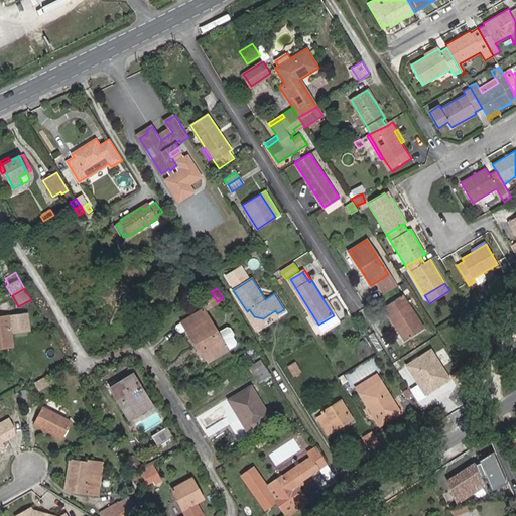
[(137,296),(143,306),(153,299),(147,290),(137,296)]
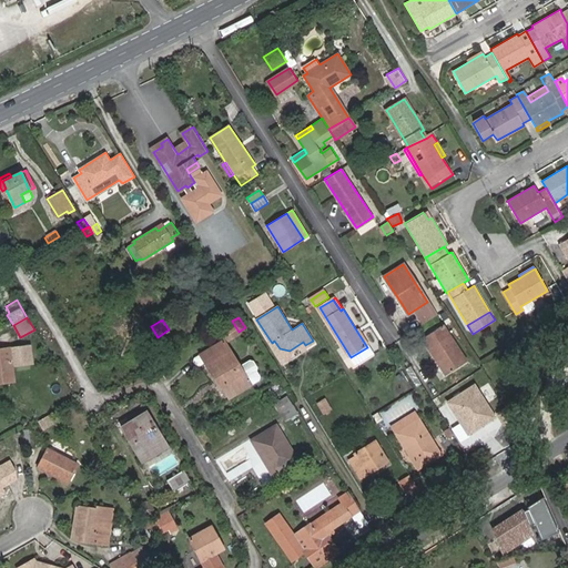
[(221,328),(227,338),(239,332),(232,321),(221,328)]
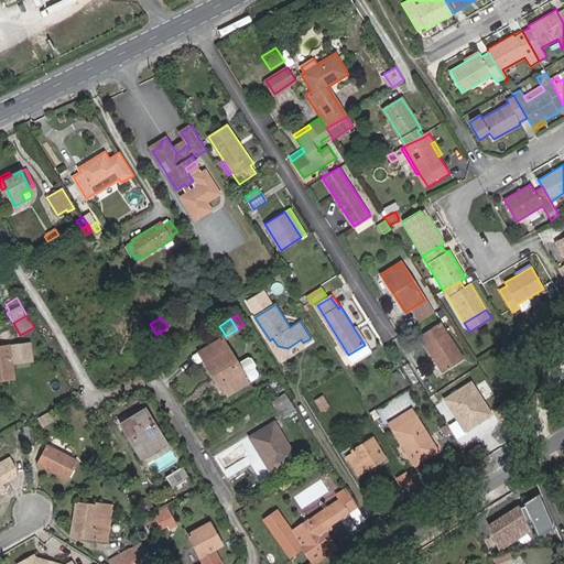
[(440,371),(464,357),(442,322),(419,337),(440,371)]
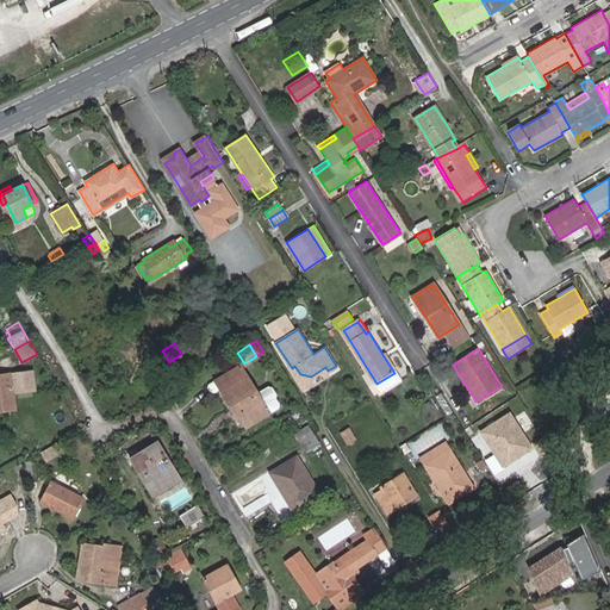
[(397,371),(386,354),(384,356),(394,373),(397,371)]
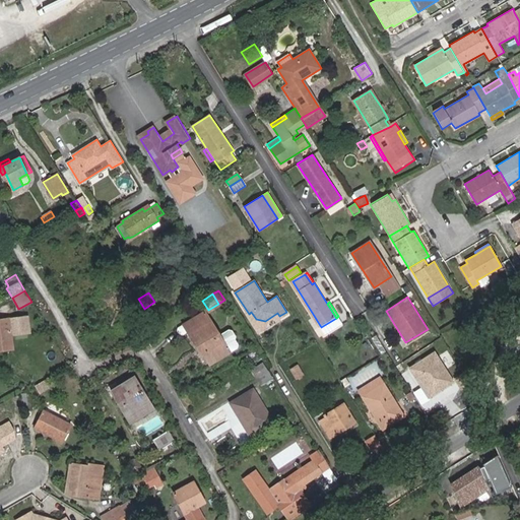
[(211,365),(231,351),(205,310),(178,327),(177,330),(179,333),(182,333),(187,330),(202,355),(204,354),(211,365)]
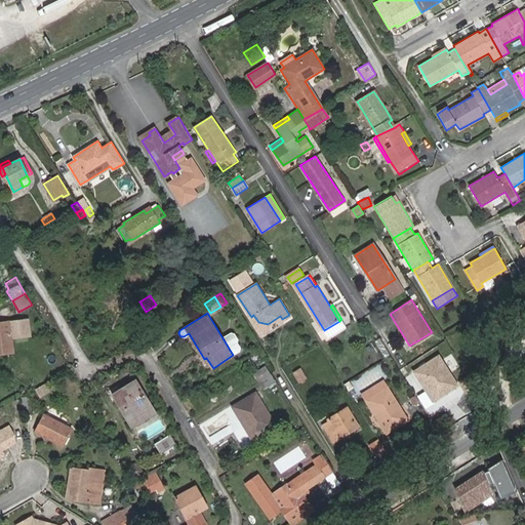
[(148,332),(155,327),(149,318),(143,322),(148,332)]
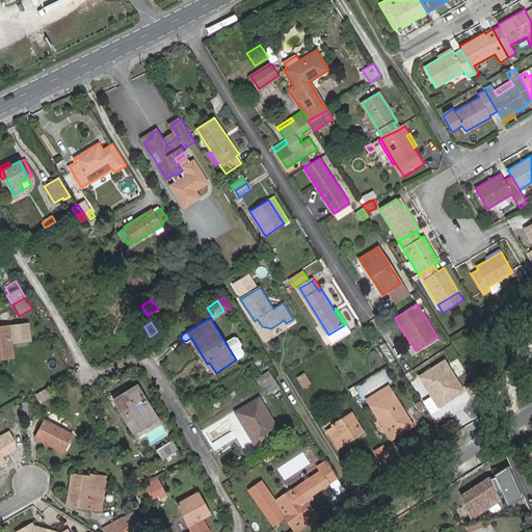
[(328,335),(335,344),(351,331),(346,323),(344,325),(328,335)]
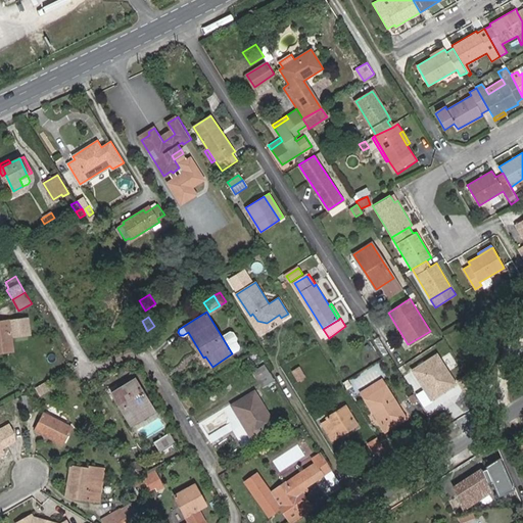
[(0,351),(13,350),(8,320),(0,320),(0,351)]
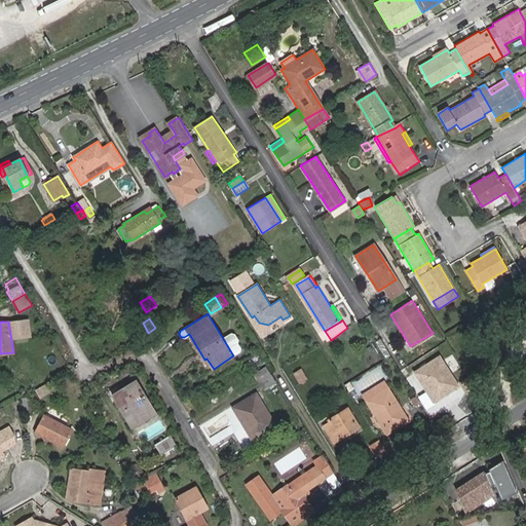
[(439,355),(412,372),(433,404),(459,386),(439,355)]
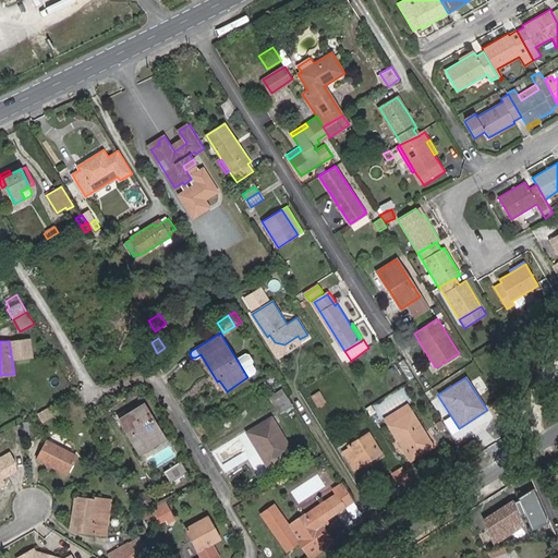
[(280,412),(292,404),(282,388),(270,396),(280,412)]
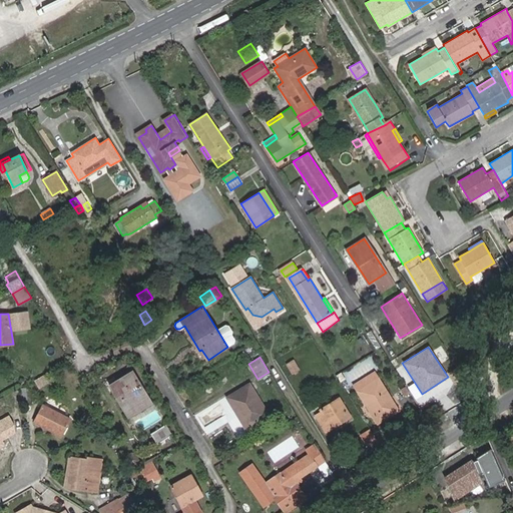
[(480,381),(487,376),(482,370),(475,374),(480,381)]
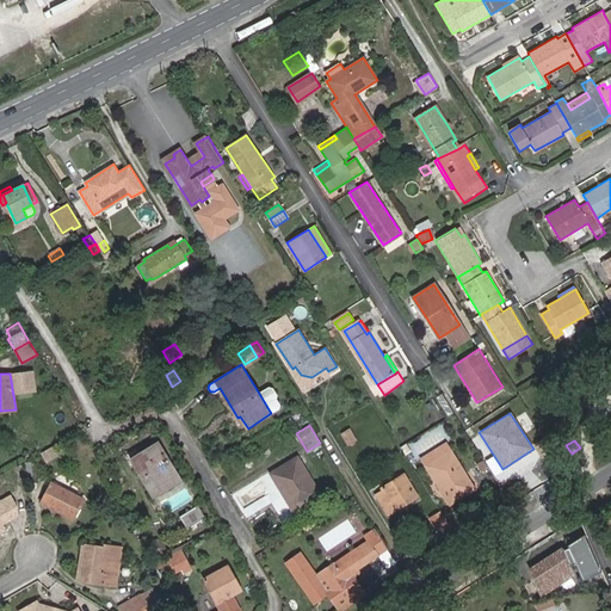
[(153,497),(180,480),(158,442),(130,458),(153,497)]
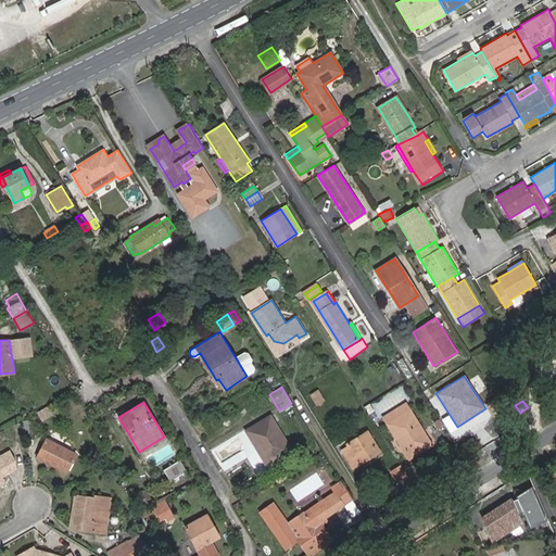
[(409,458),(431,444),(406,404),(384,418),(397,439),(400,438),(408,450),(405,452),(409,458)]
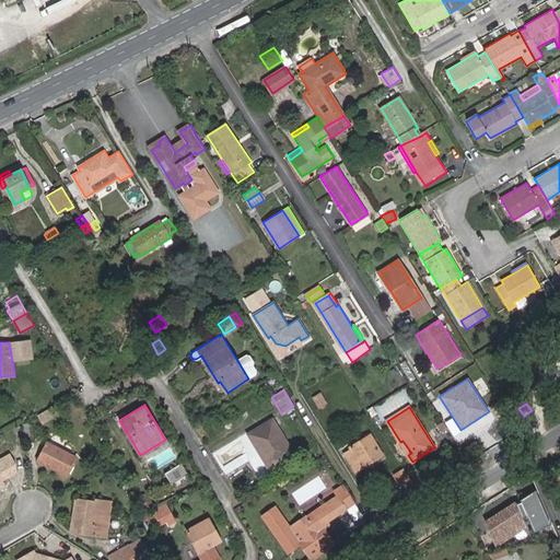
[(270,469),(294,453),(272,418),(248,433),(270,469)]
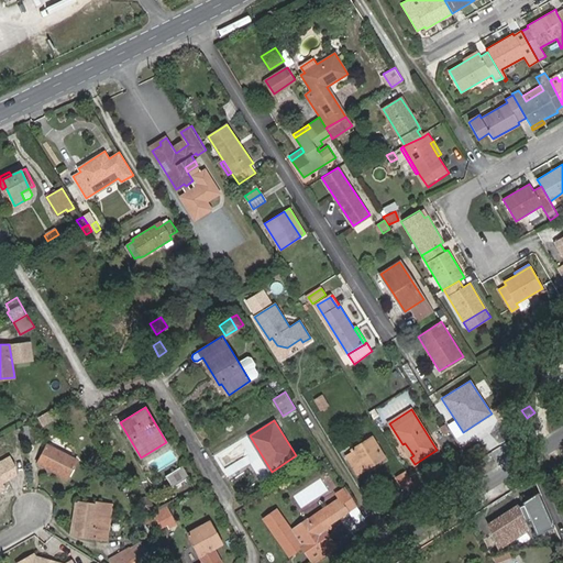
[(24,443),(34,442),(32,424),(22,426),(24,443)]
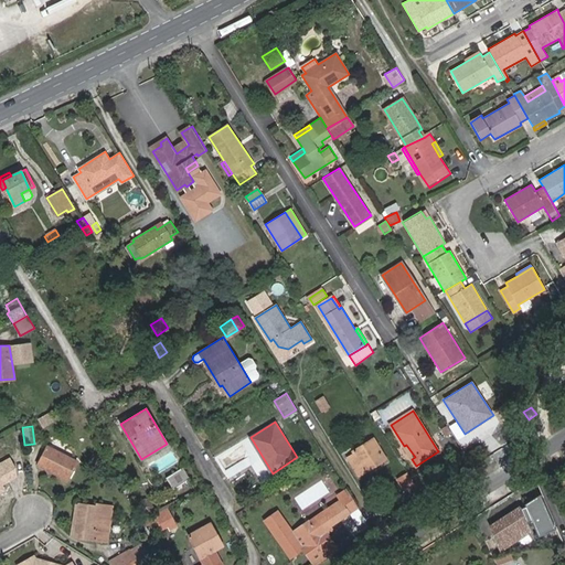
[(349,458),(360,476),(385,460),(375,444),(368,449),(365,445),(354,451),(355,454),(349,458)]
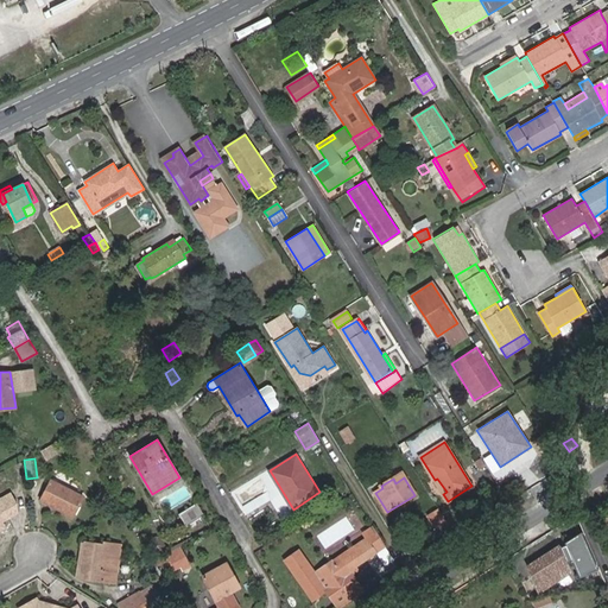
[(40,500),(73,517),(83,495),(51,479),(40,500)]
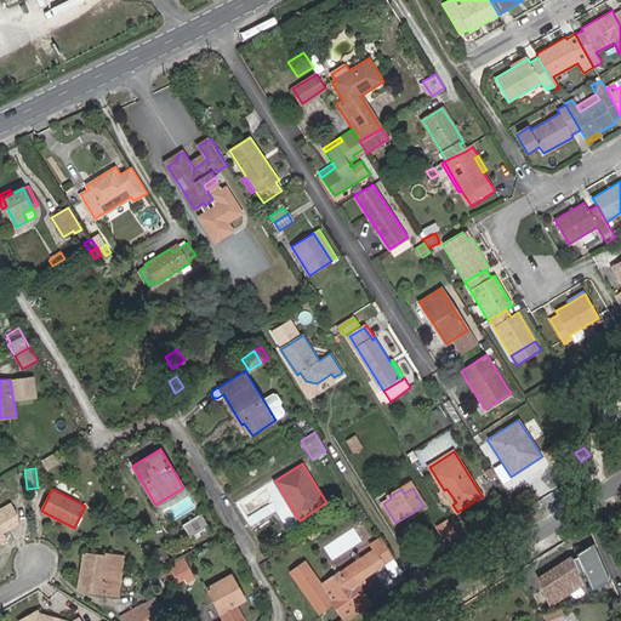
[(444,490),(453,505),(456,502),(446,489),(444,490)]
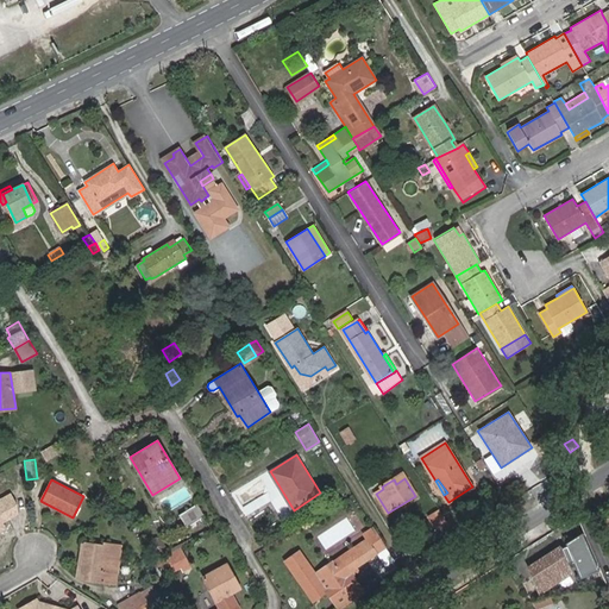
[(0,545),(14,509),(0,503),(0,545)]
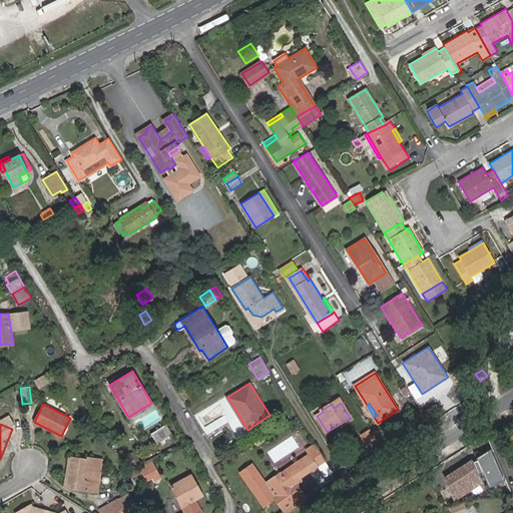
[(150,434),(156,443),(171,434),(165,425),(150,434)]
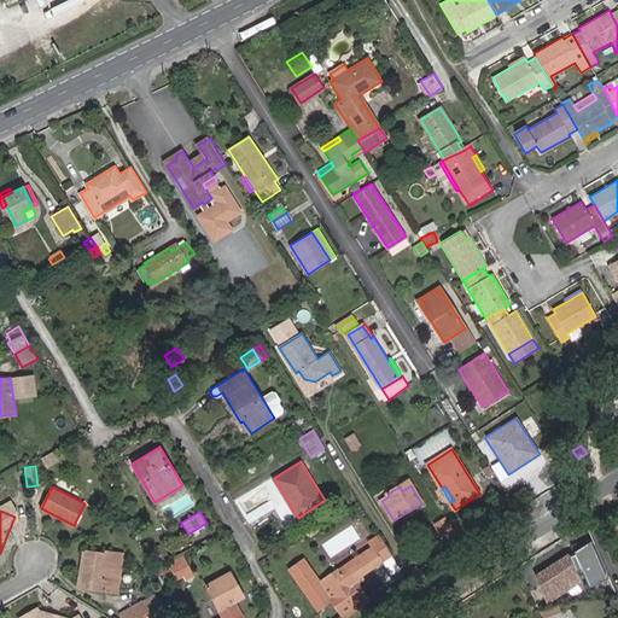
[(435,524),(443,536),(454,529),(445,517),(435,524)]
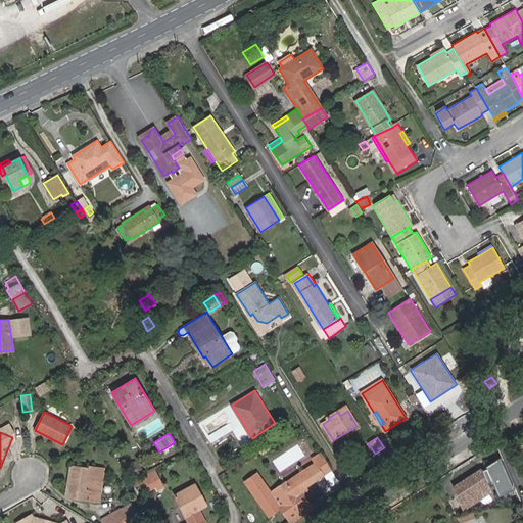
[(448,482),(462,510),(512,486),(498,459),(448,482)]
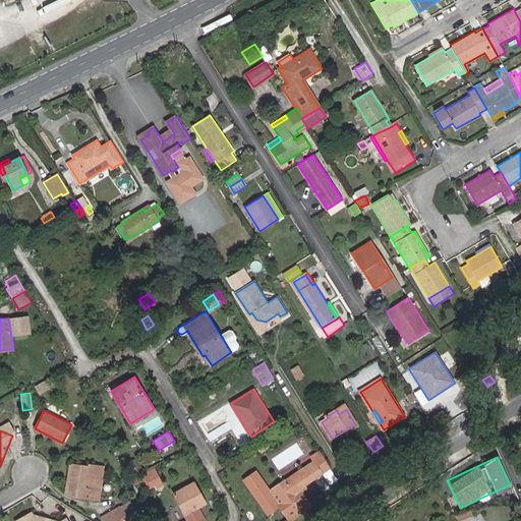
[(305,465),(309,471),(317,465),(313,460),(305,465)]
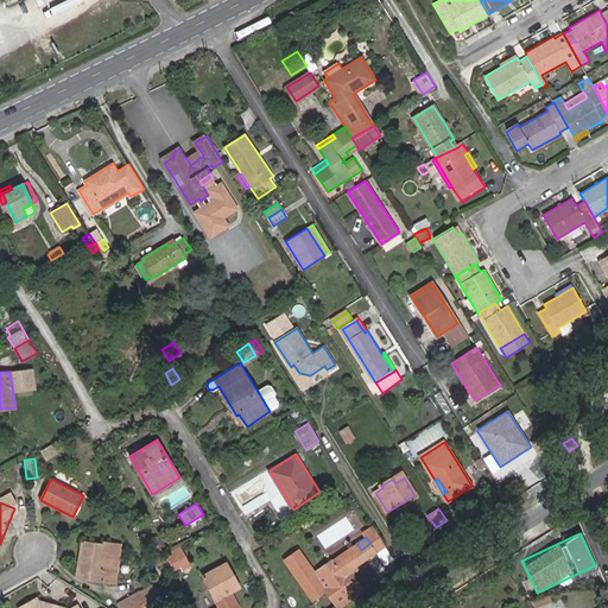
[(116,571),(120,572),(124,546),(87,542),(81,577),(115,582),(116,571)]
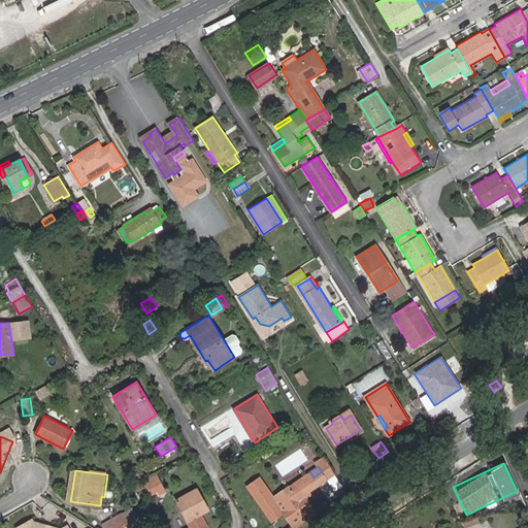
[(298,475),(288,483),(290,485),(292,488),(302,481),(298,475)]
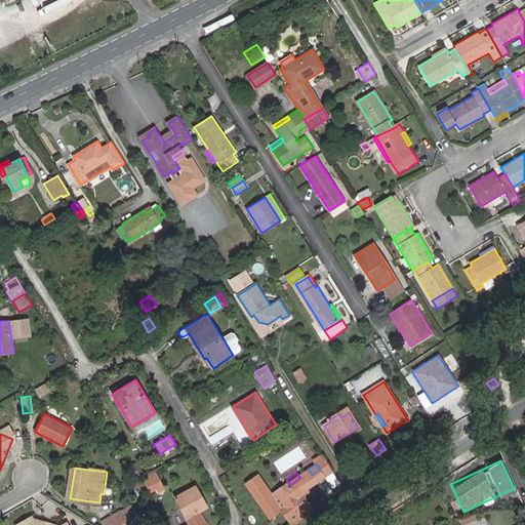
[(157,489),(163,486),(158,475),(146,481),(151,491),(156,488),(157,489)]
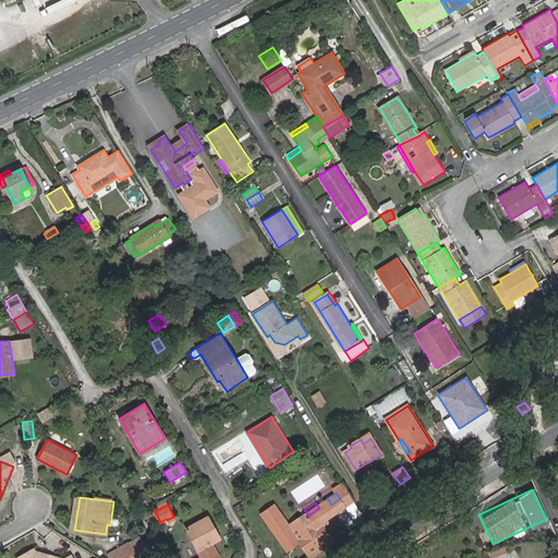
[(288,524),(311,557),(312,557),(335,543),(323,524),(327,521),(319,508),(308,516),(306,512),(288,524)]
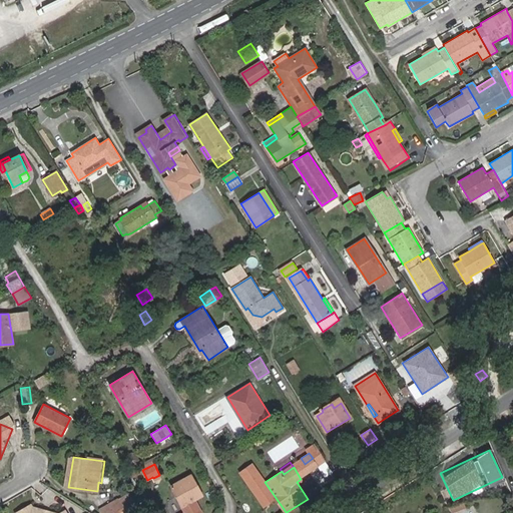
[(194,503),(193,500),(201,495),(190,475),(171,485),(182,506),(185,504),(187,507),(194,503)]
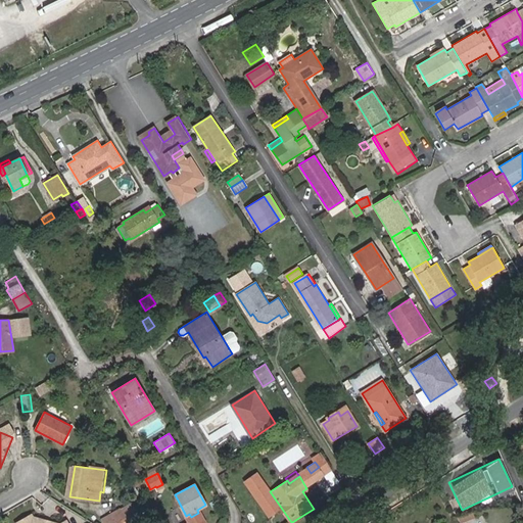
[(127,520),(138,513),(131,503),(101,519),(103,522),(120,522),(124,521),(127,520)]
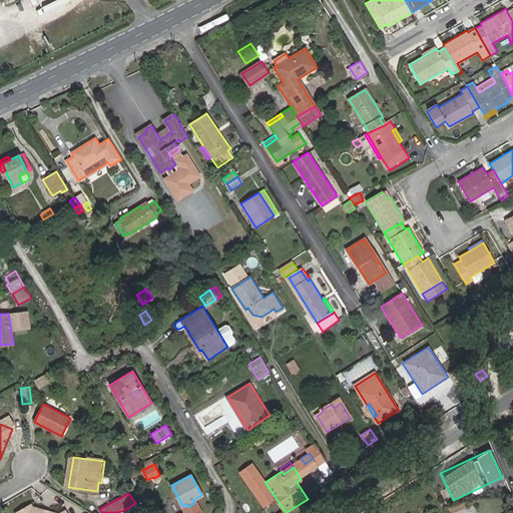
[(67,512),(66,511),(61,512),(53,512),(49,512),(47,512),(46,512),(44,512),(42,510),(33,507),(31,504),(16,512),(67,512)]
